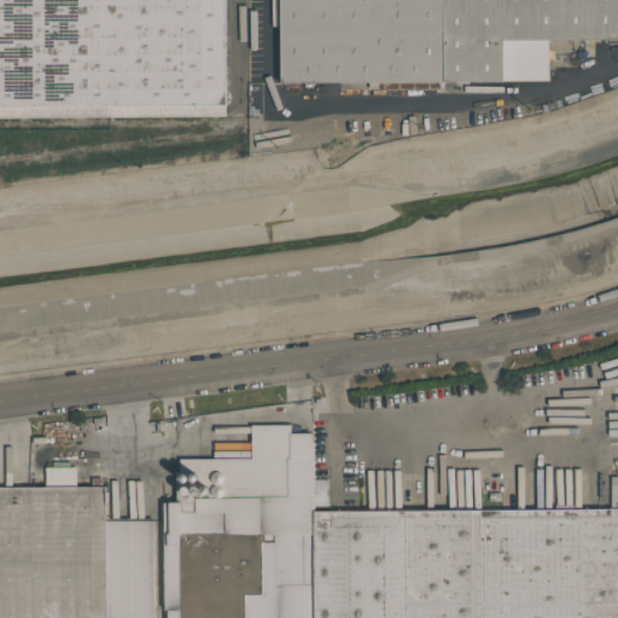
[(225,0),(226,104),(0,106),(0,0),(225,0)]
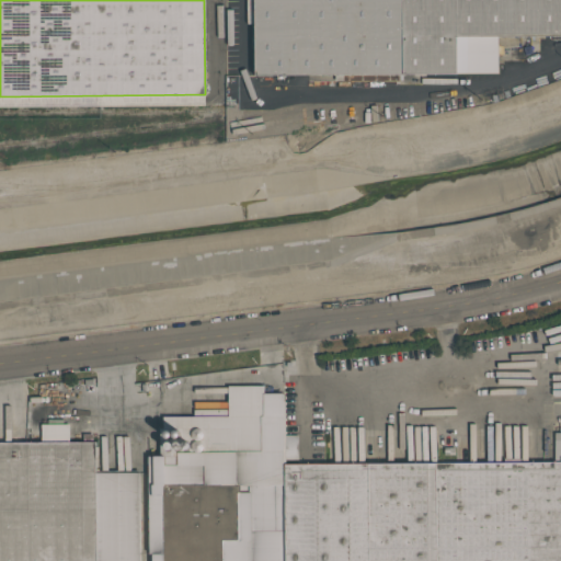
[(254,0),(402,0),(403,73),(255,75),(254,0)]
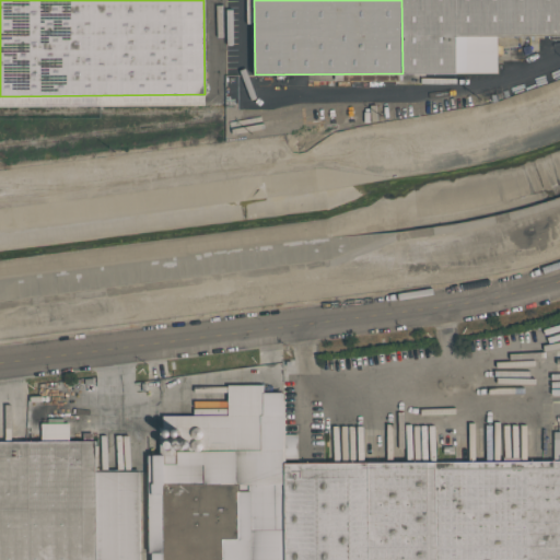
[(401,0),(559,0),(559,35),(455,36),(455,72),(403,73),(401,0)]
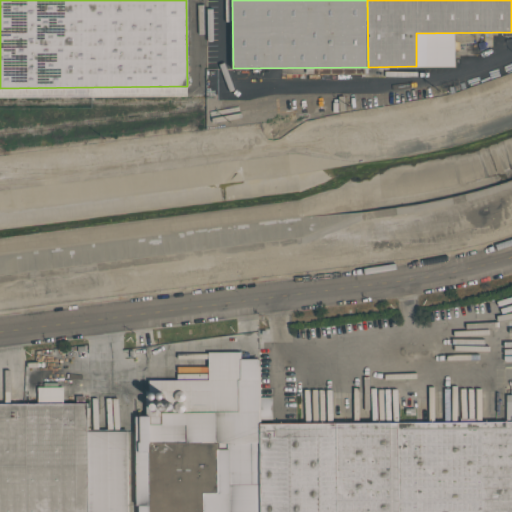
[(260,511),(260,423),(260,419),(272,419),(272,397),(259,397),(259,359),(241,358),(241,352),(208,352),(208,380),(149,380),(149,402),(174,402),(174,412),(161,413),(161,415),(135,415),(135,511),(149,511),(149,443),(219,443),(219,449),(216,449),(217,493),(202,493),(202,511),(260,511)]
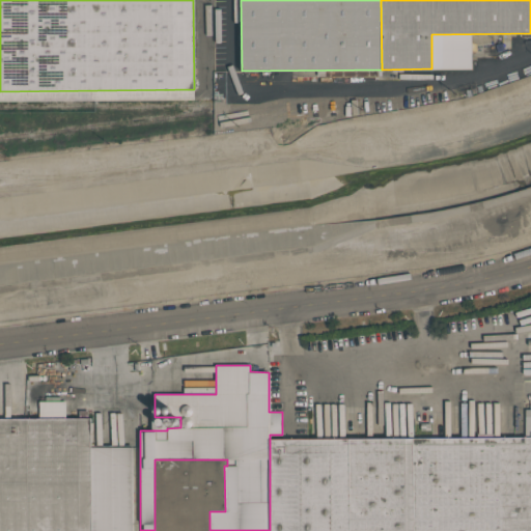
[(90,448),(133,447),(133,530),(0,530),(0,418),(90,418),(90,448)]
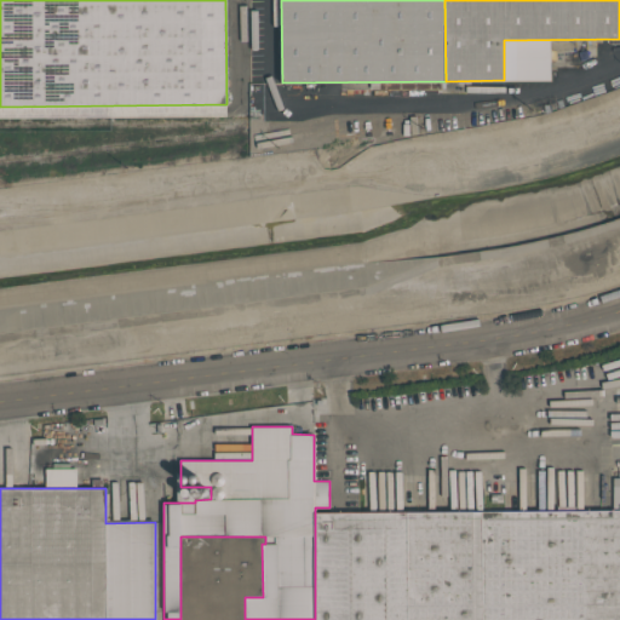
[(613,510),(619,510),(619,619),(315,619),(315,512),(613,510)]
